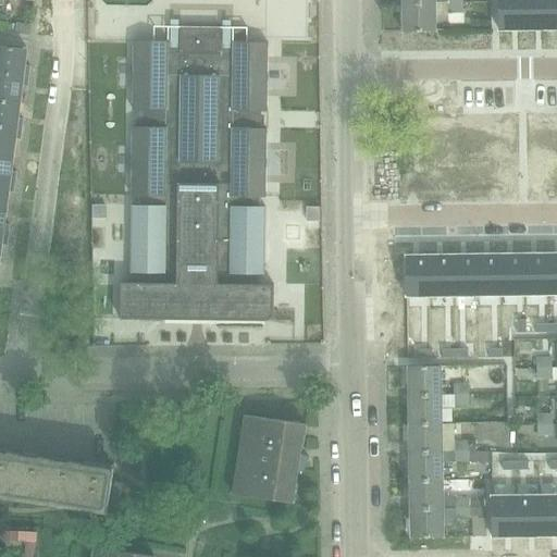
[(522,0),(497,0),(498,31),(523,31),(522,0)]
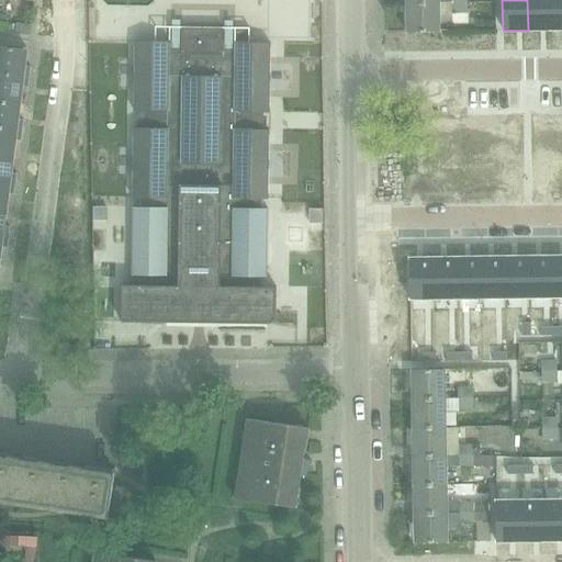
[(550,0),(527,0),(528,31),(551,31),(550,0)]
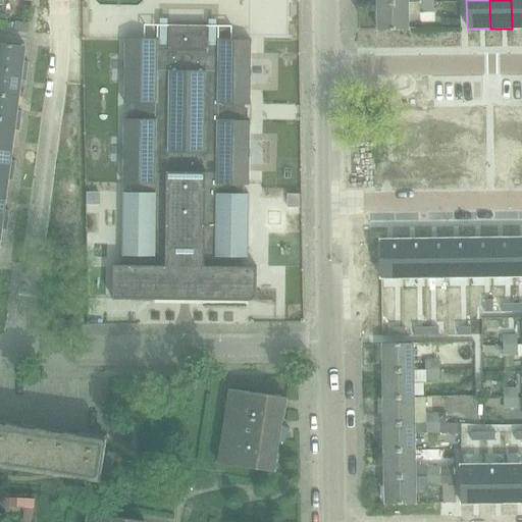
[(521,0),(511,0),(512,29),(521,28),(521,0)]
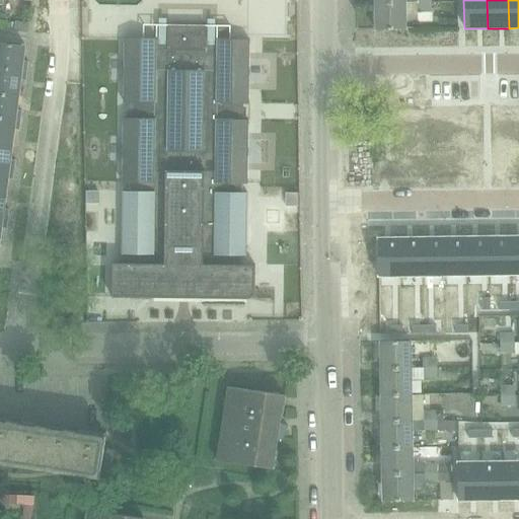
[(431,3),(417,3),(375,4),(375,30),(405,29),(405,13),(432,12),(431,3)]
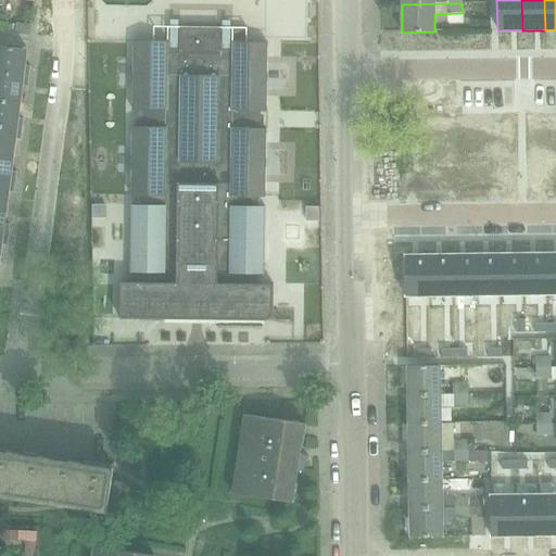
[(29,25),(16,23),(15,33),(28,35),(29,25)]
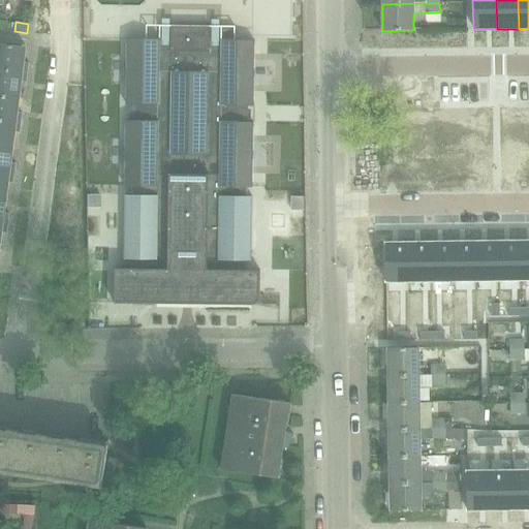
[(130,269),(115,269),(114,303),(156,304),(159,304),(169,296),(205,296),(251,305),(252,305),(254,305),(255,304),(256,304),(256,303),(257,302),(258,301),(258,300),(259,299),(259,298),(259,297),(260,270),(244,270),(244,260),(251,261),(252,196),(245,196),(245,188),(252,188),(253,122),(247,122),(247,106),(253,106),(254,40),(235,40),(235,27),(220,27),(220,42),(210,41),(210,26),(170,26),(170,41),(160,41),(160,39),(126,38),(125,104),(130,104),(129,121),(125,121),(124,186),(131,186),(131,195),(125,195),(124,259),(130,259),(130,269)]
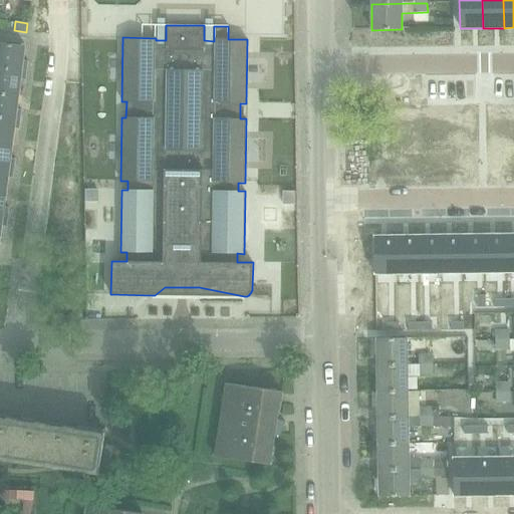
[(24,46),(0,42),(0,67),(26,71),(28,61),(22,60),(24,46)]
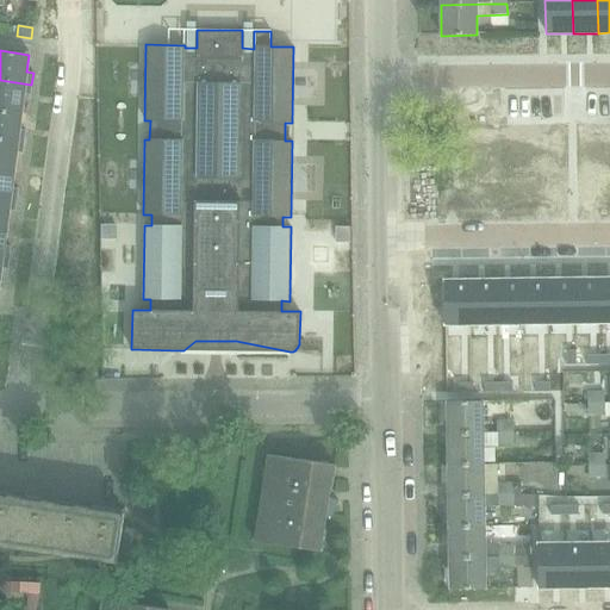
[(31,85),(0,80),(0,111),(22,114),(24,95),(30,95),(31,85)]
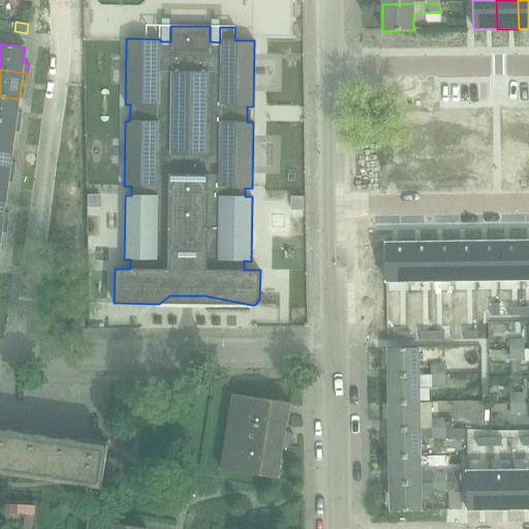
[(19,99),(0,96),(0,120),(21,123),(22,114),(17,113),(19,99)]
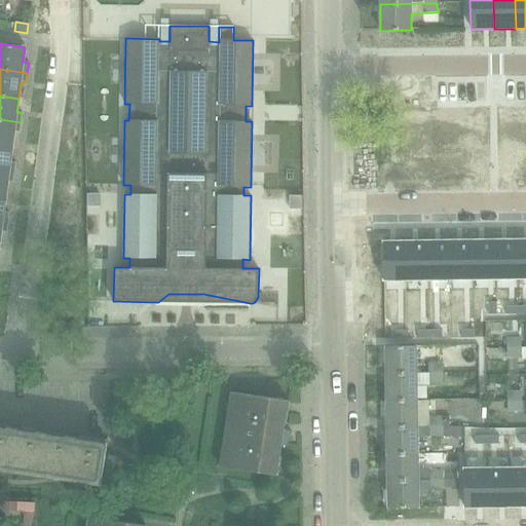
[(21,122),(0,119),(0,147),(11,149),(14,132),(20,133),(21,122)]
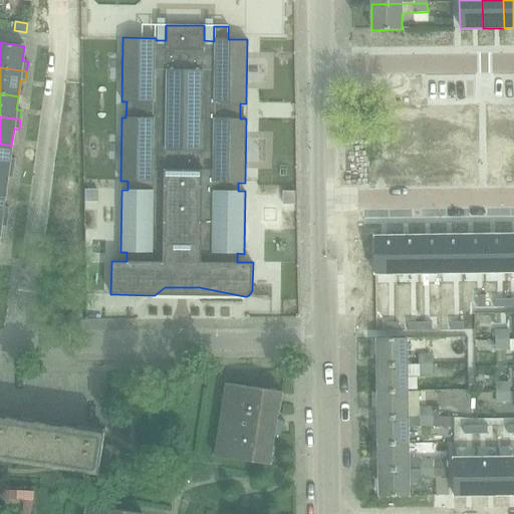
[(11,146),(0,144),(0,167),(14,169),(15,159),(10,159),(11,146)]
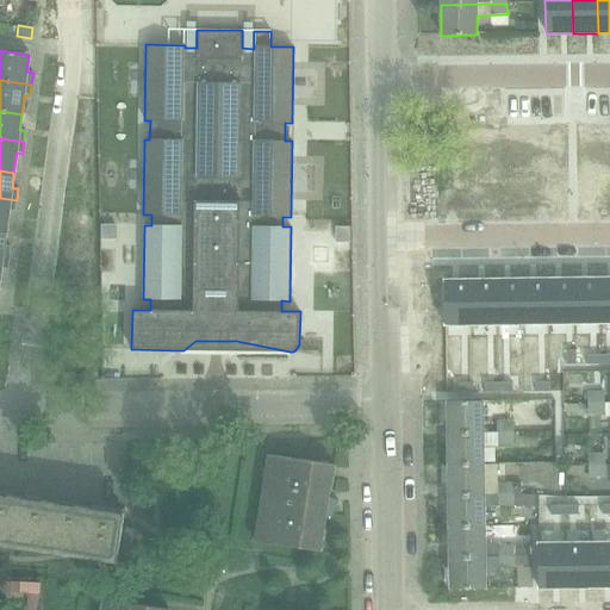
[(17,200),(0,198),(0,229),(6,230),(8,211),(14,212),(17,200)]
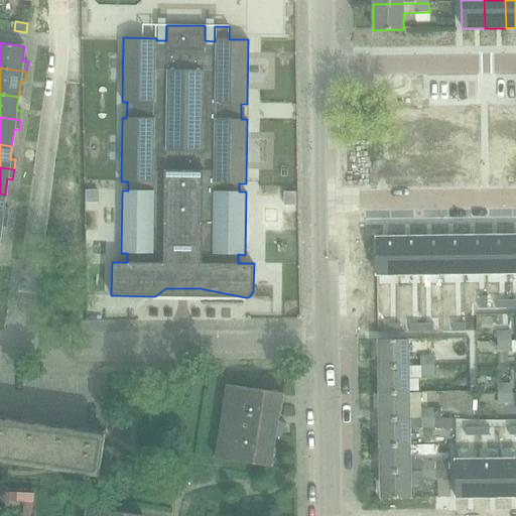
[(5,195),(0,194),(0,217),(7,218),(8,209),(3,208),(5,195)]
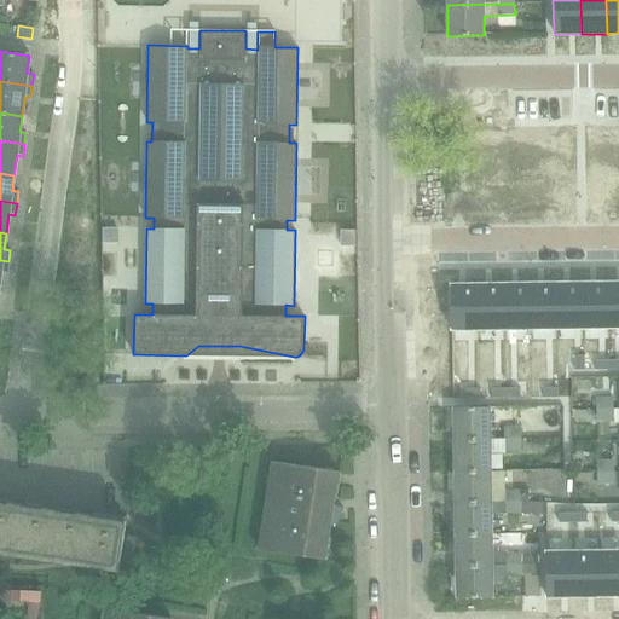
[(608,282),(583,283),(583,328),(609,328),(608,282)]
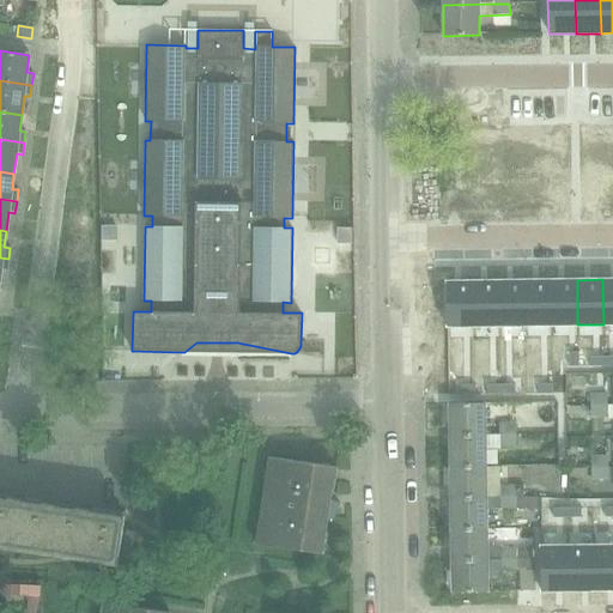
[(612,279),(602,279),(604,325),(612,323),(612,279)]
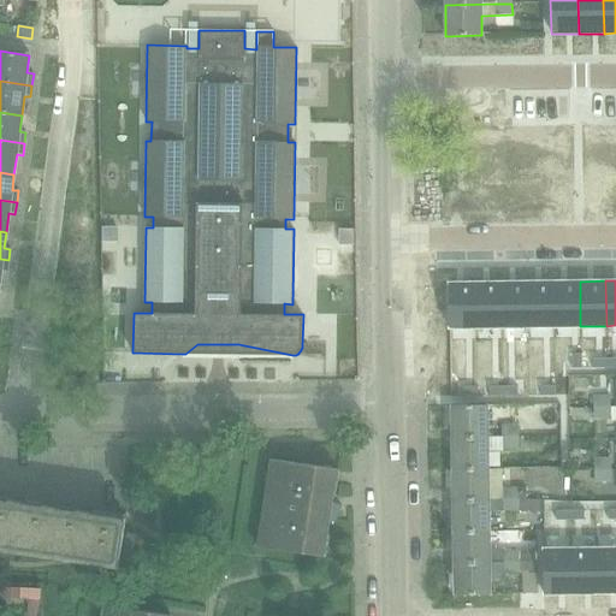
[(528,282),(502,283),(503,327),(528,327),(528,282)]
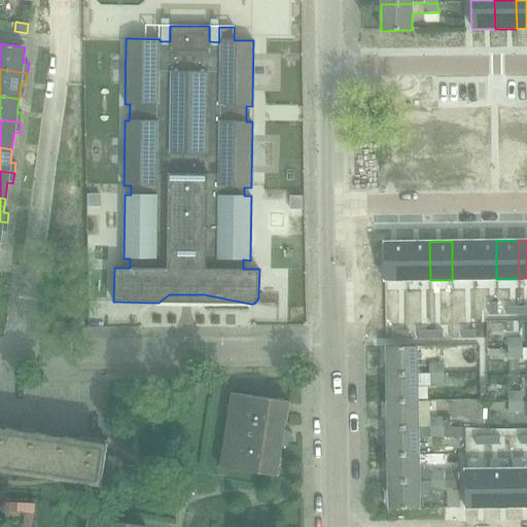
[(473,241),(452,241),(452,280),(475,279),(473,241)]
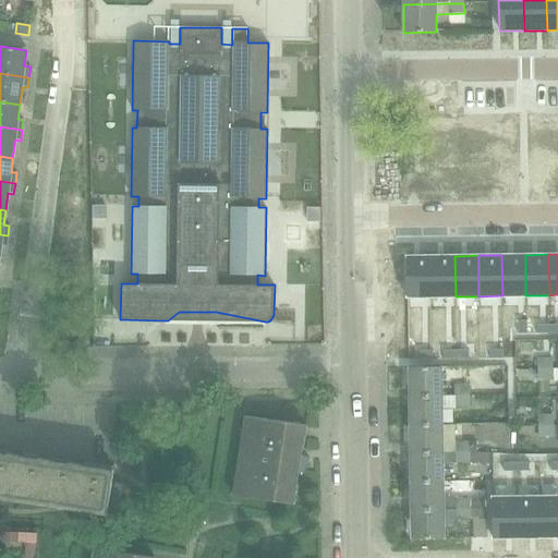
[(525,255),(501,255),(502,295),(525,295),(525,255)]
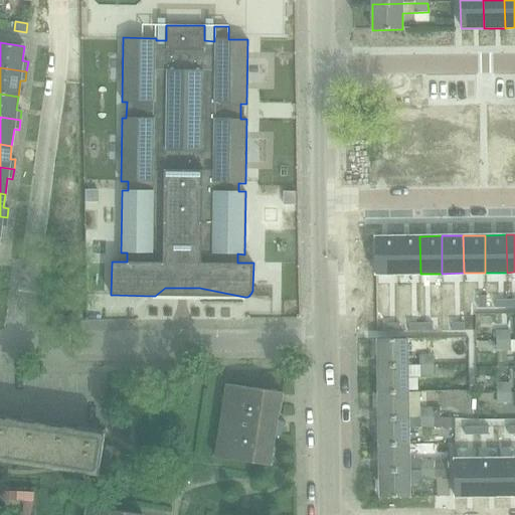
[(397,236),(375,236),(375,274),(375,275),(376,275),(398,274),(397,236)]
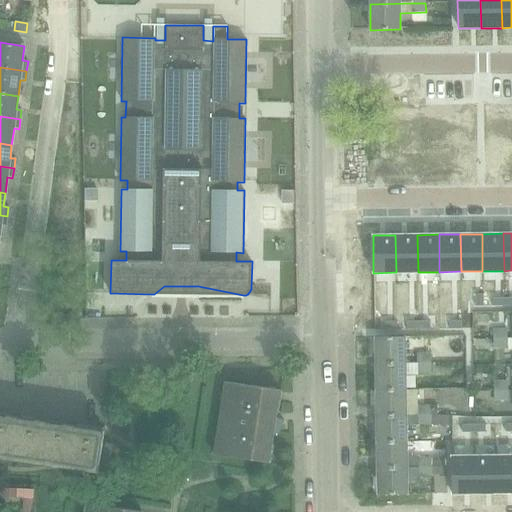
[(417,235),(395,235),(396,272),(418,272),(417,235)]
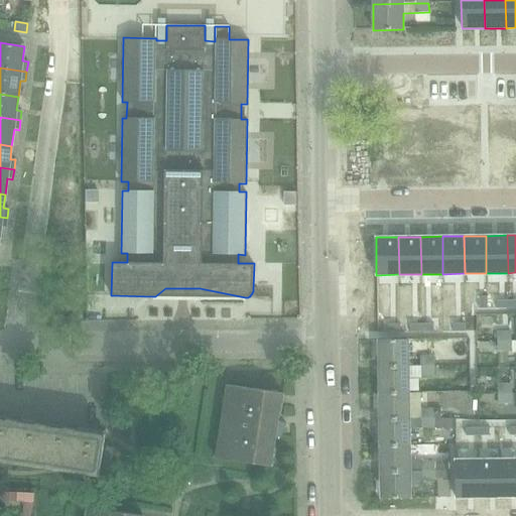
[(511,332),(497,333),(497,342),(511,342),(511,332)]
